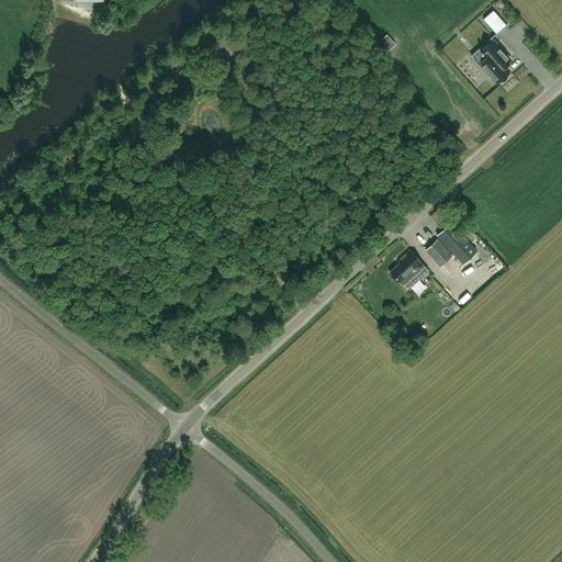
[(483,19),(487,23),(497,14),(493,10),(483,19)]
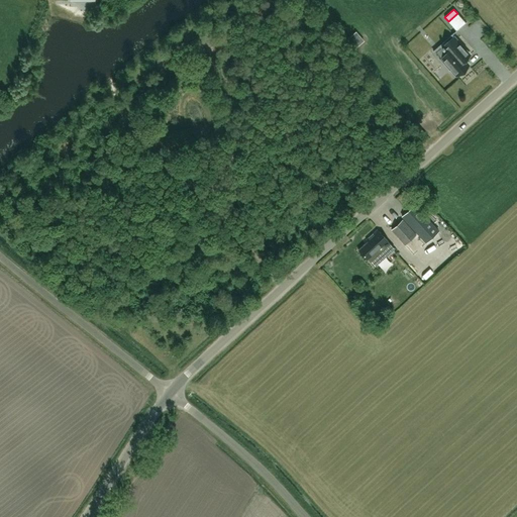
[(440,44),(446,52),(451,58),(445,64),(456,76),(469,65),(463,60),(470,55),(452,34),(440,44)]
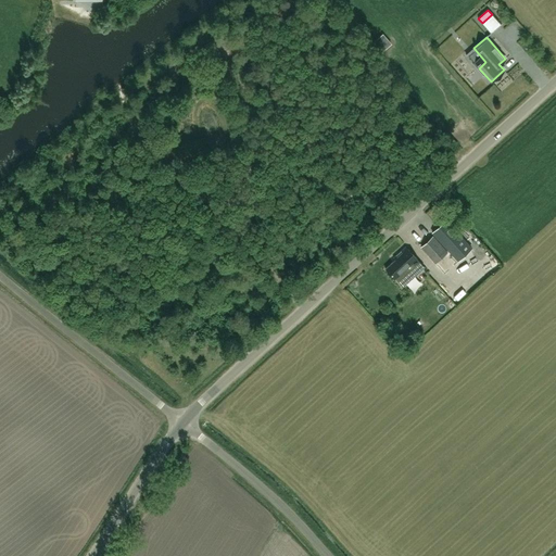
[(450,112),(458,105),(454,100),(445,106),(450,112)]
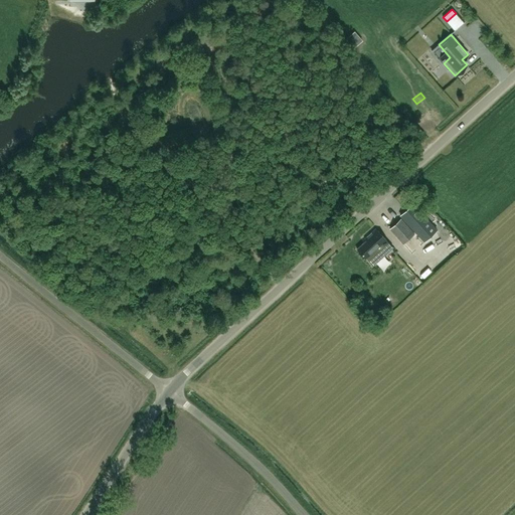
[(414,203),(402,215),(426,241),(440,229),(414,203)]
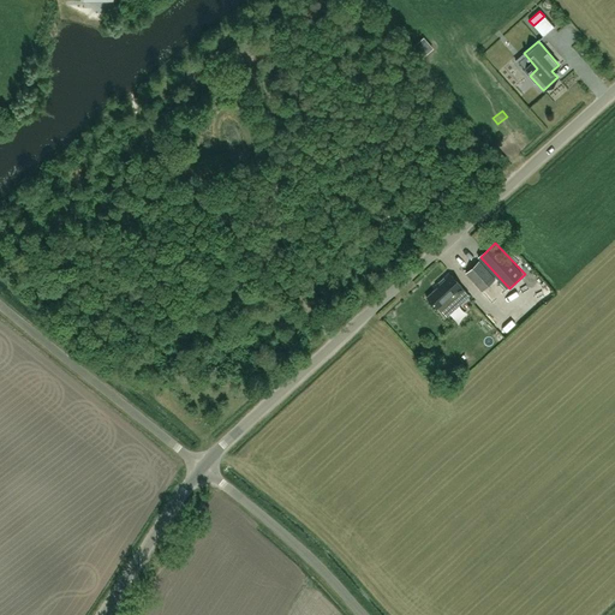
[(437,287),(427,298),(440,312),(440,311),(445,317),(469,296),(469,294),(465,290),(464,290),(464,288),(449,273),(435,285),(437,287)]
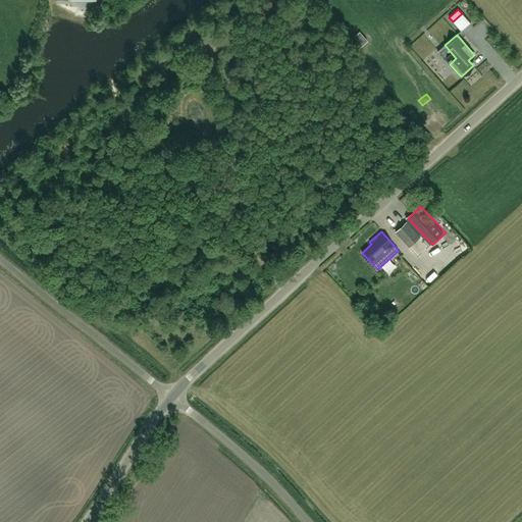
[(399,266),(404,271),(408,267),(403,262),(399,266)]
